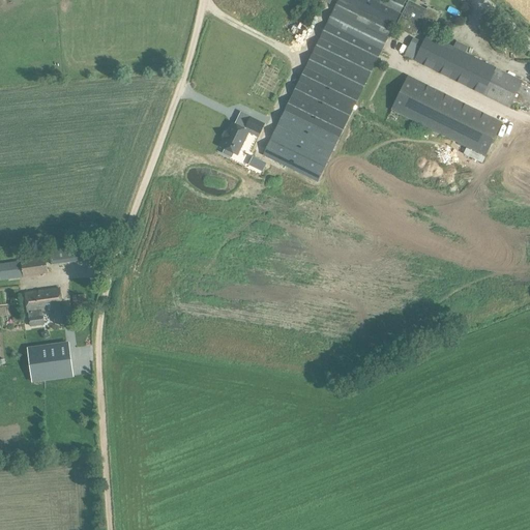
[(396,29),(414,37),(421,23),(428,21),(435,25),(440,15),(428,8),(427,10),(409,2),(396,29)]
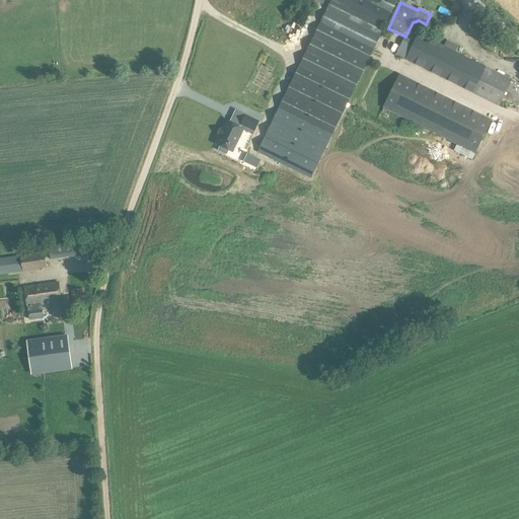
[(379,21),(371,28),(379,38),(387,31),(379,21)]
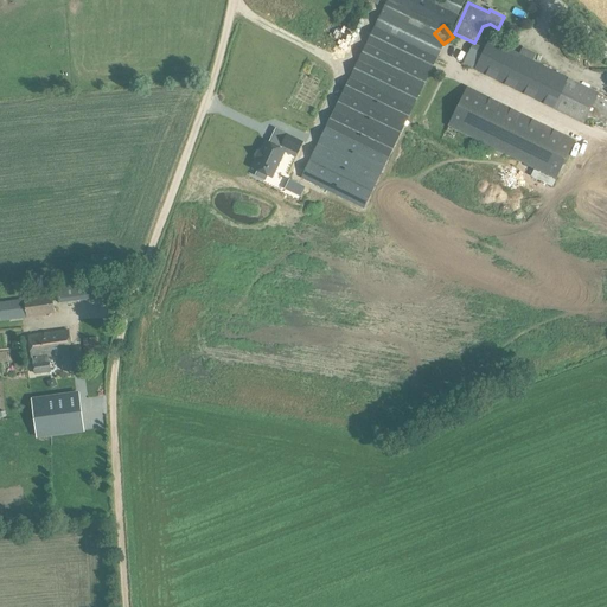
[(473,44),(462,65),(583,125),(587,116),(596,97),(599,94),(532,61),(536,53),(523,48),(519,53),(489,39),(484,49),(473,44)]
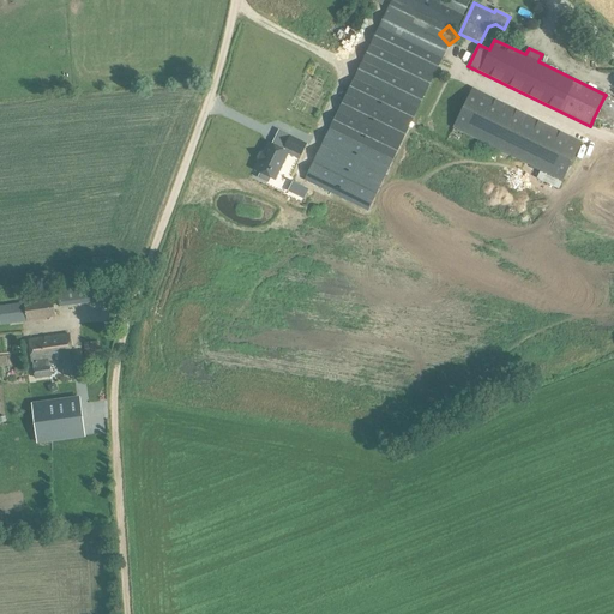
[(405,71),(389,71),(389,100),(408,100),(408,91),(415,91),(415,61),(405,61),(405,71)]
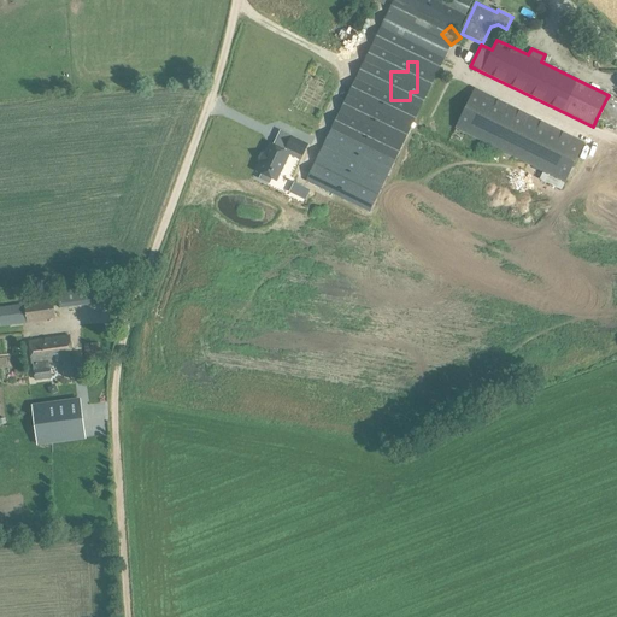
[(585,144),(487,94),(475,88),(456,128),(565,182),(585,144)]
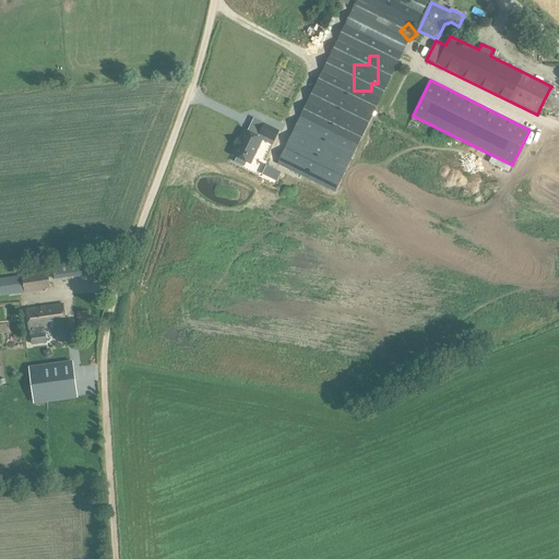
[(259,138),(248,133),(245,131),(240,140),(239,140),(236,147),(237,147),(233,156),(237,158),(236,163),(245,167),(247,163),(251,165),(262,141),(272,145),(278,132),(264,125),(259,138)]
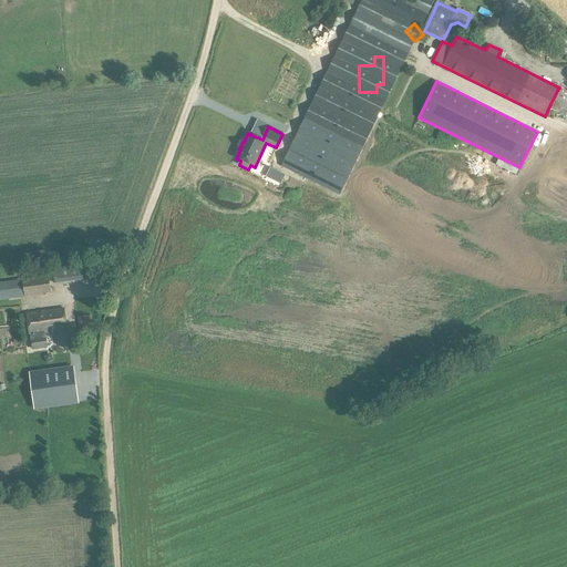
[(53,269),(55,284),(95,278),(93,264),(53,269)]
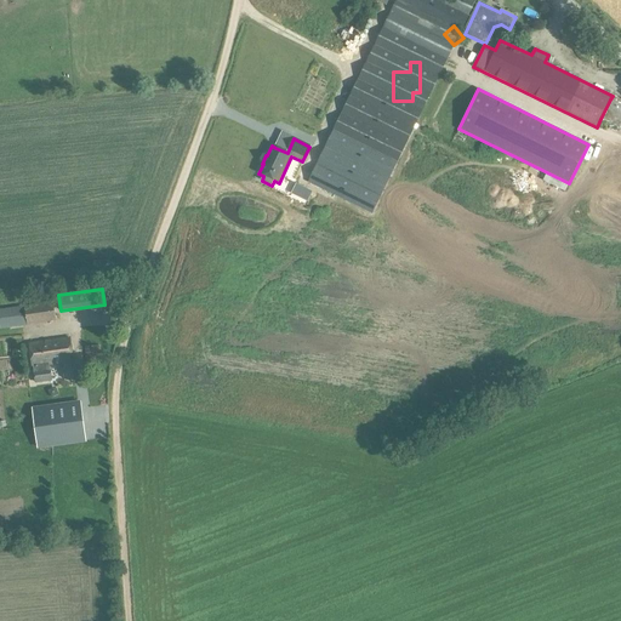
[(0,309),(0,326),(0,329),(56,320),(53,302),(0,309)]
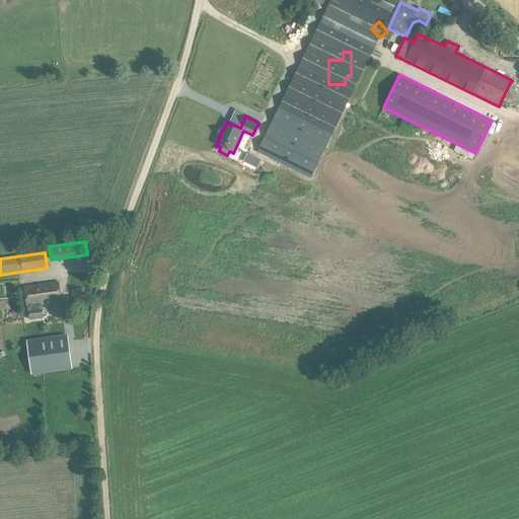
[(58,283),(25,287),(27,306),(28,306),(42,304),(61,302),(58,283)]
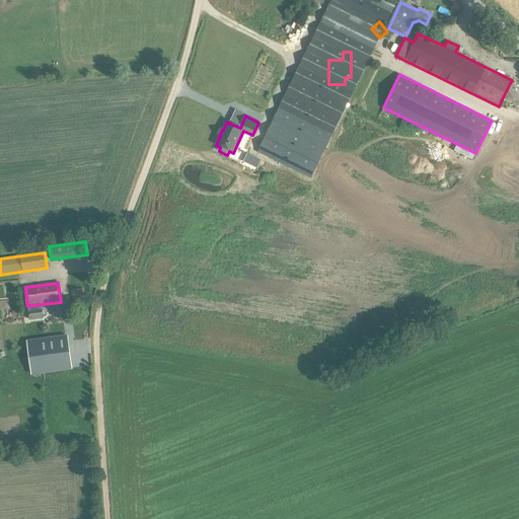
[(42,304),(28,306),(30,319),(44,318),(42,304)]
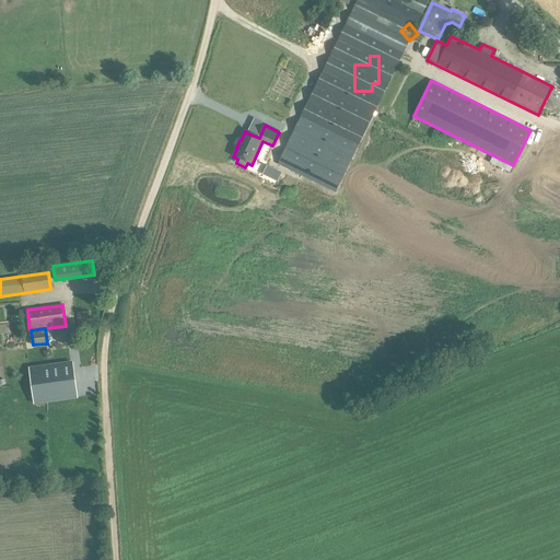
[(2,349),(4,360),(21,357),(19,346),(2,349)]
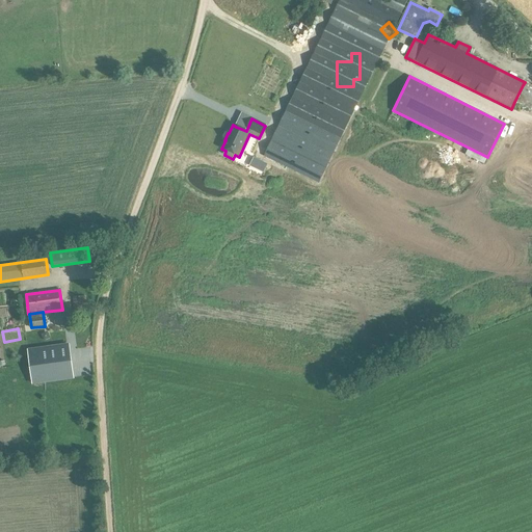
[(70,345),(28,350),(32,383),(74,378),(70,345)]
